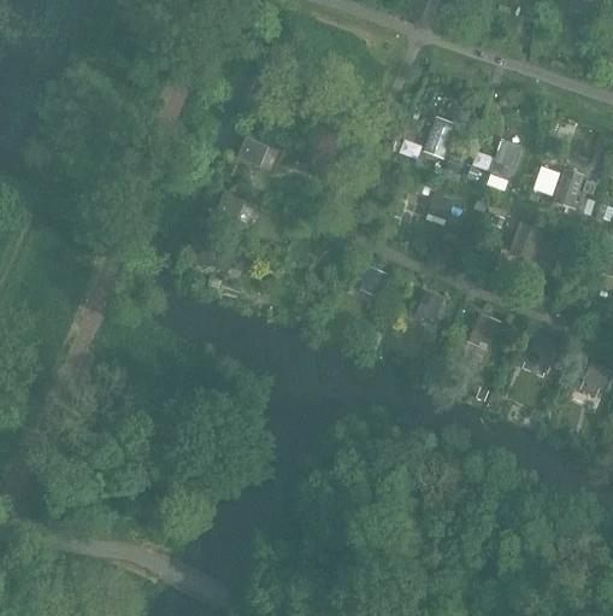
[(572,0),(571,10),(590,12),(591,0),(572,0)]
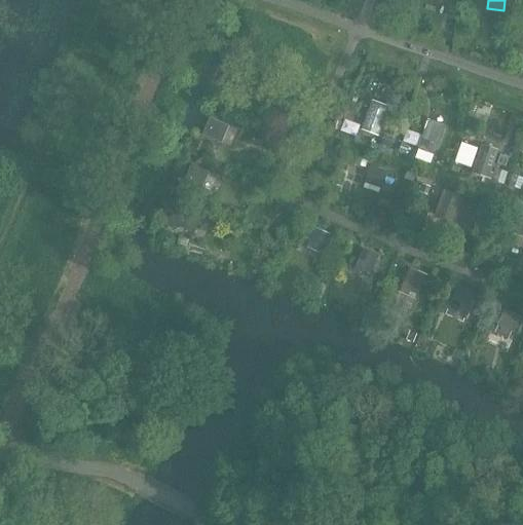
[(352,134),(390,152),(405,122),(367,104),(352,134)]
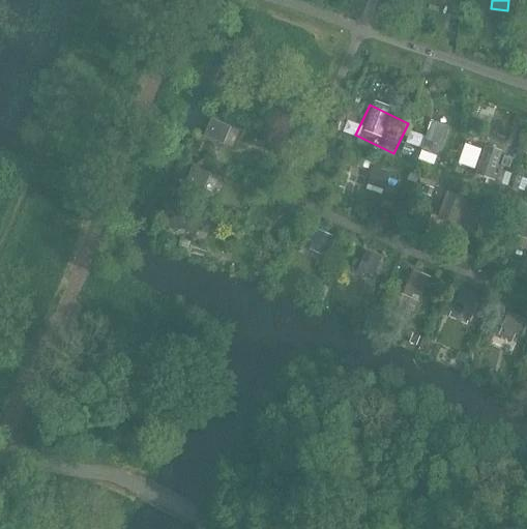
[(206,135),(231,147),(239,128),(214,117),(206,135)]
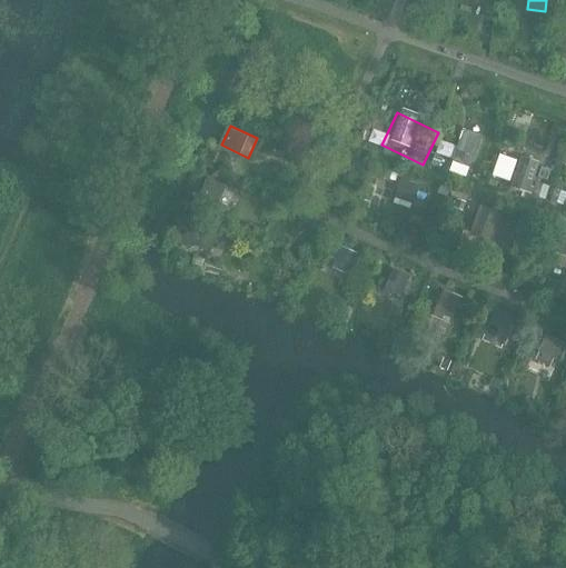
[(452,160),(472,166),(482,133),(462,128),(452,160)]
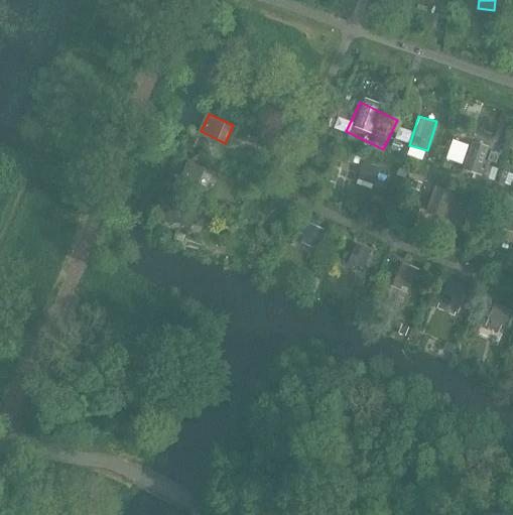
[(453,138),(447,154),(461,158),(467,143),(453,138)]
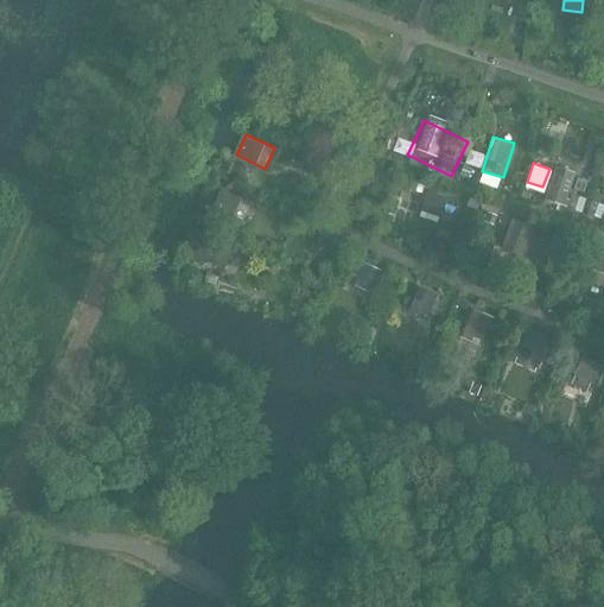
[(565,207),(576,172),(554,165),(542,200),(565,207)]
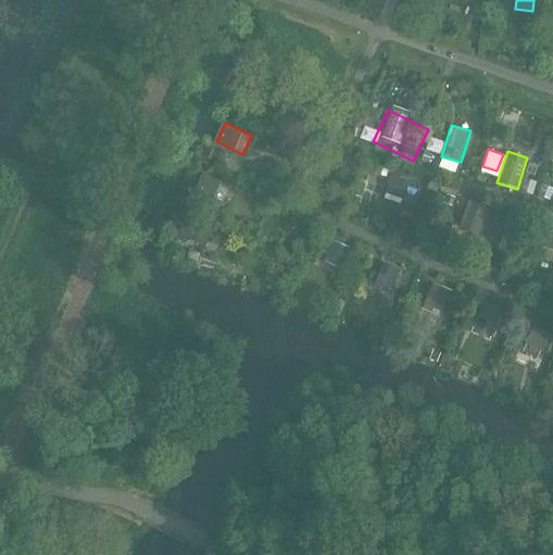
[(391,173),(384,196),(400,201),(407,177),(391,173)]
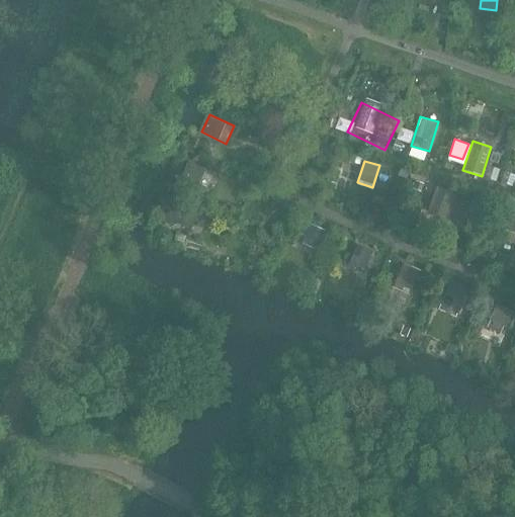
[(446,218),(454,191),(435,185),(427,211),(446,218)]
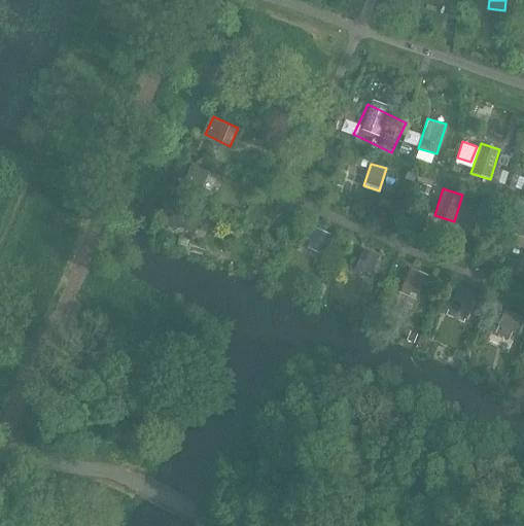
[(495,205),(469,195),(458,221),(484,232),(495,205)]
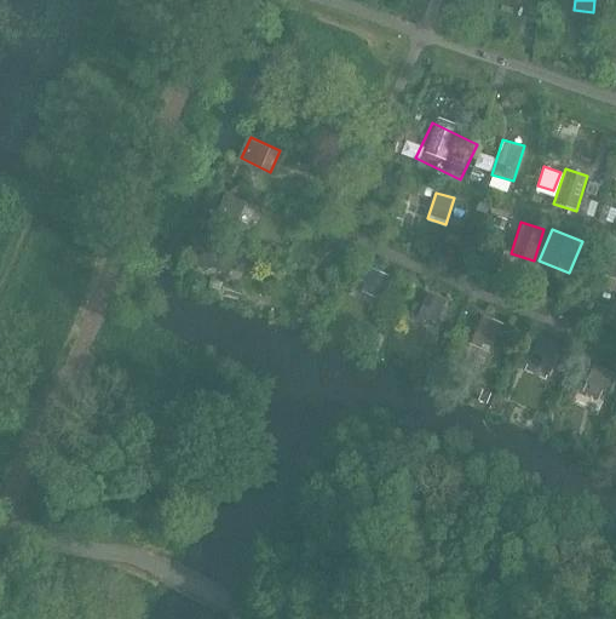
[(195,263),(228,274),(235,253),(202,242),(195,263)]
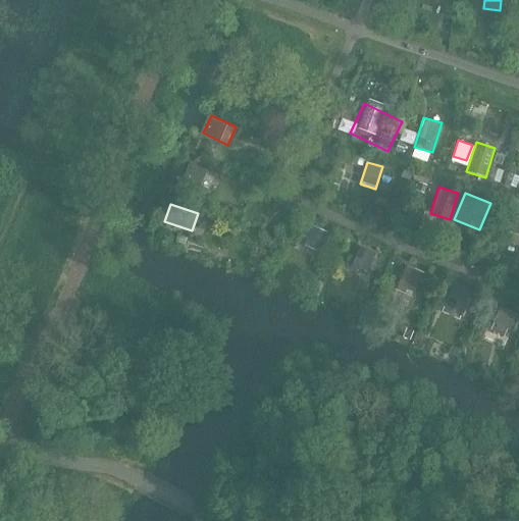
[(518,233),(518,216),(514,215),(509,230),(518,233)]
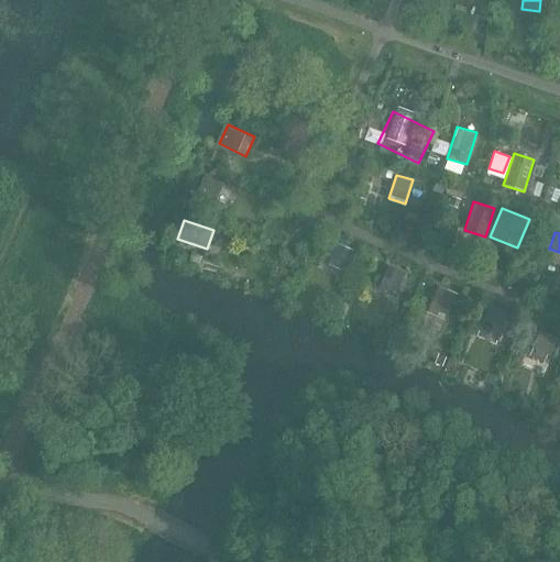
[(327,263),(343,270),(352,249),(336,242),(327,263)]
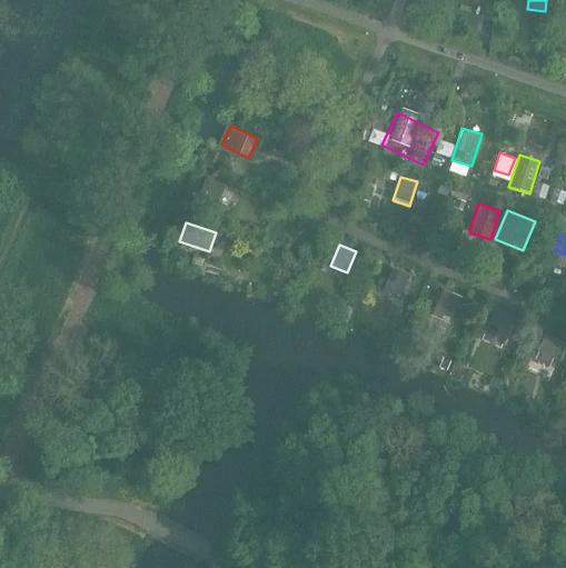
[(390,267),(383,290),(403,296),(409,273),(390,267)]
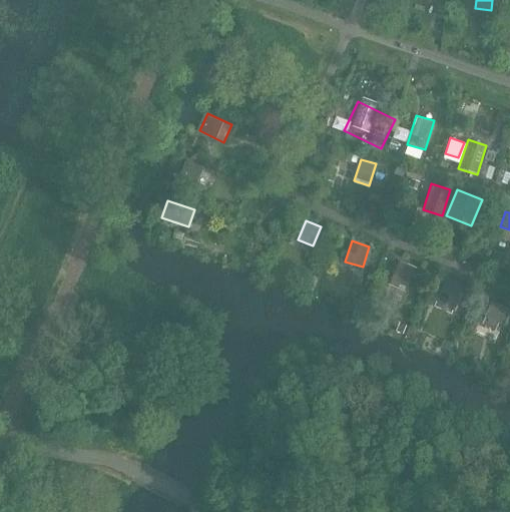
[(397,260),(389,285),(407,291),(415,266),(397,260)]
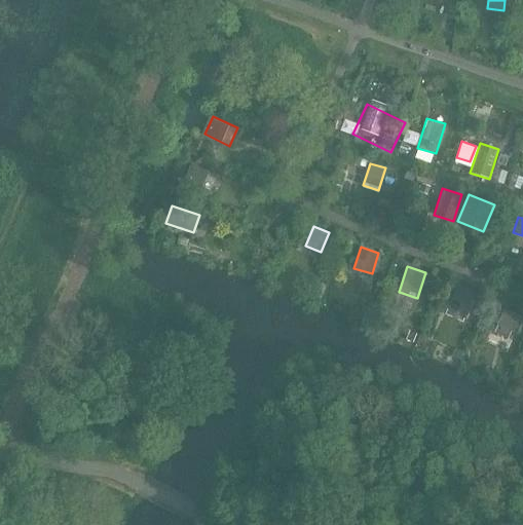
[(454,288),(446,308),(465,315),(474,295),(454,288)]
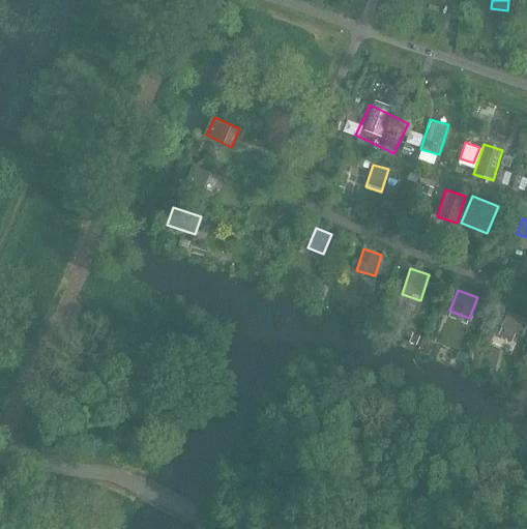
[(506,310),(494,343),(509,349),(523,316),(506,310)]
